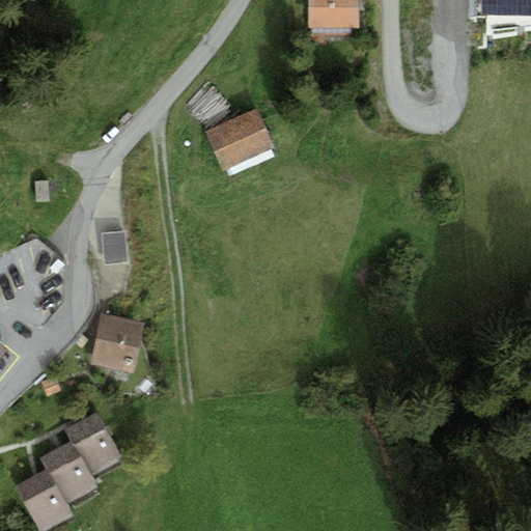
[(359,0),(307,0),(307,23),(311,23),(311,31),(353,32),(353,22),(360,22),(359,0)]
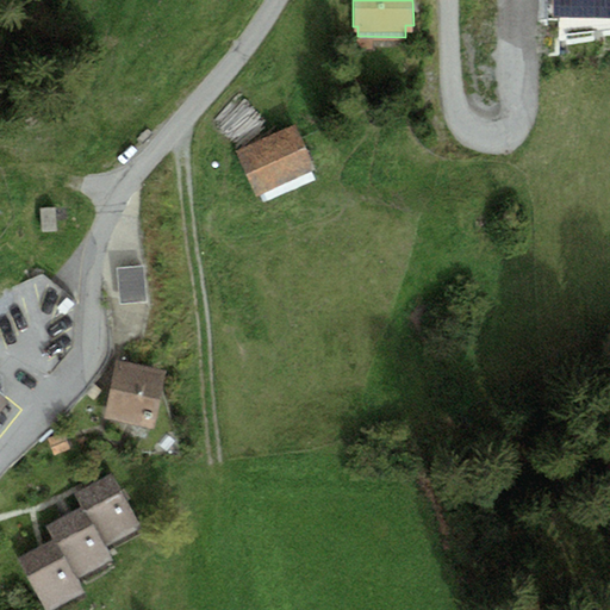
[(294,120),(235,149),(255,192),(315,163),(294,120)]
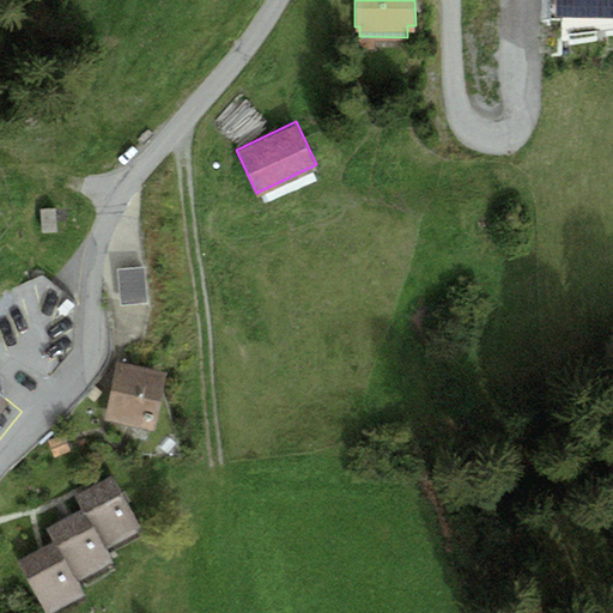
[(122,305),(152,304),(150,268),(121,271),(122,305)]
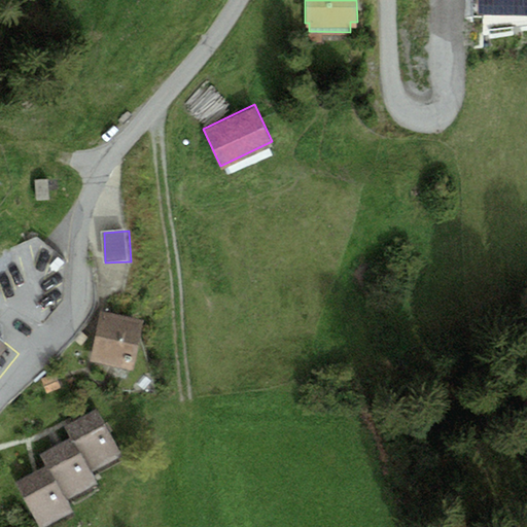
[(69,266),(38,241),(0,264),(0,274),(46,323),(66,302),(69,266)]
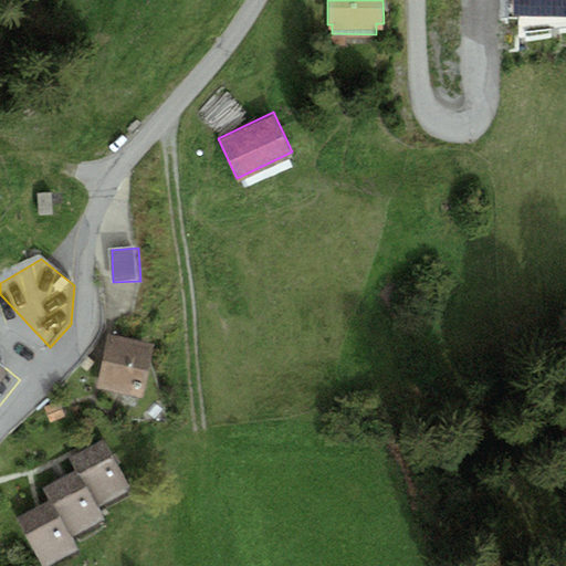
[(153,337),(107,333),(96,386),(143,392),(153,337)]
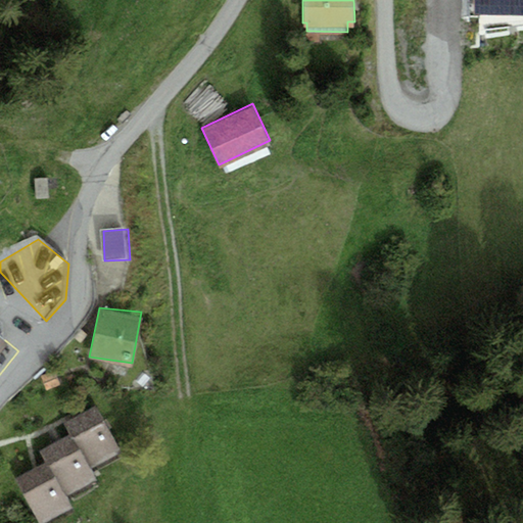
[(95,402),(62,422),(68,431),(91,466),(121,449),(95,402)]
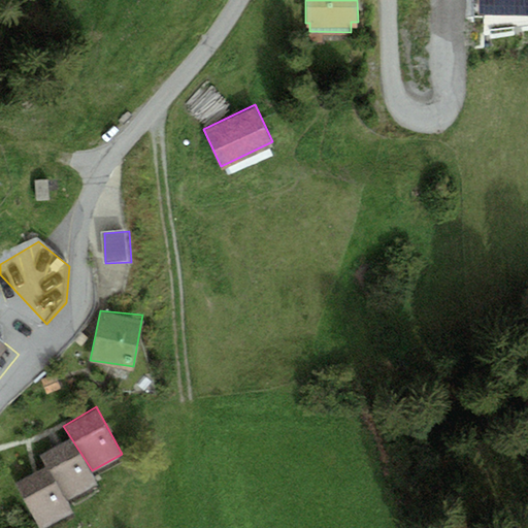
[(69,435),(39,453),(45,464),(70,501),(99,483),(92,470),(69,435)]
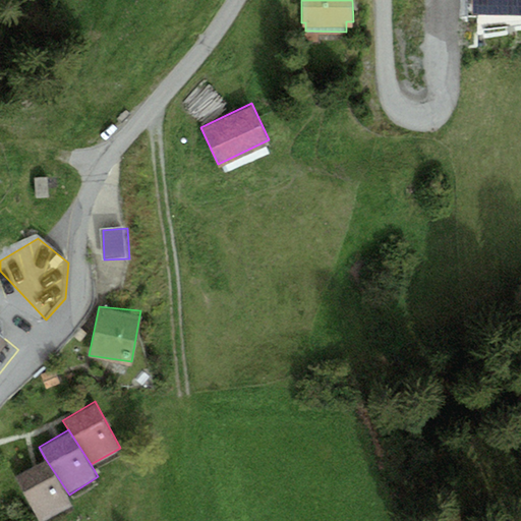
[(45,458),(14,474),(42,520),(43,520),(73,504),(45,458)]
